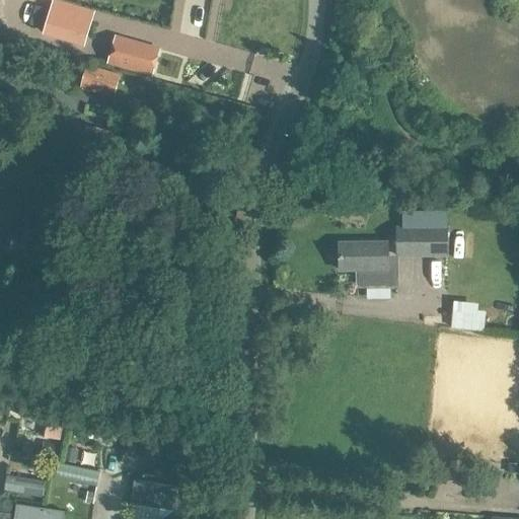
[(44,30),(43,34),(85,47),(95,12),(53,0),(52,0),(50,11),(44,30)]
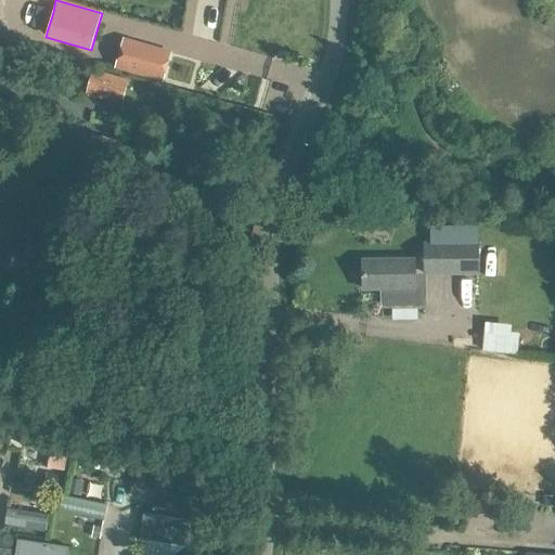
[(554,0),(549,0),(543,9),(554,15),(554,0)]
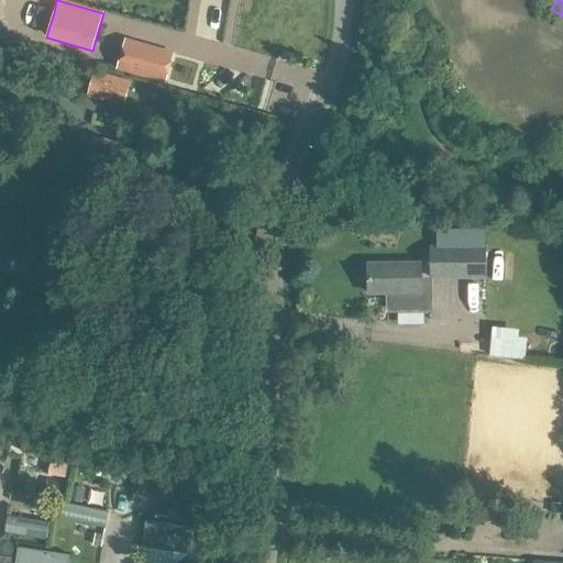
[(39,8),(32,29),(47,33),(54,12),(39,8)]
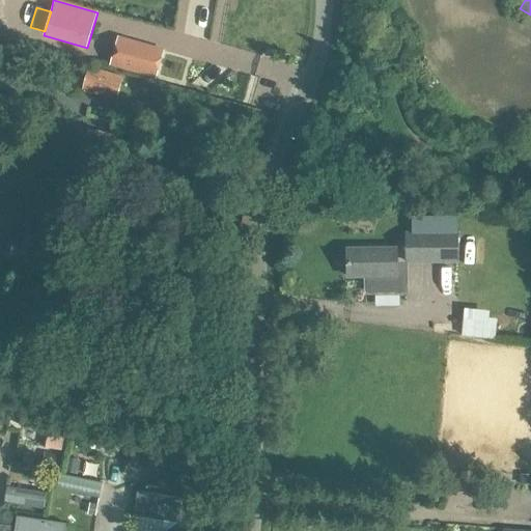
[(119,37),(111,65),(156,78),(164,51),(119,37)]
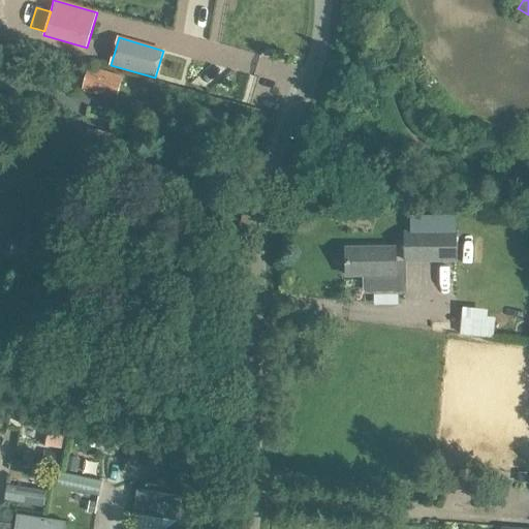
[(65,44),(63,57),(86,61),(89,49),(65,44)]
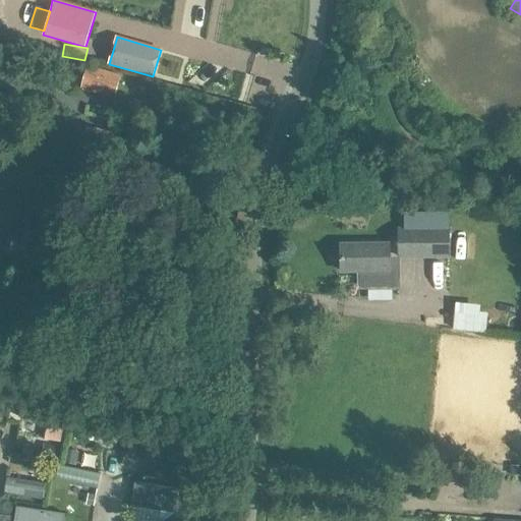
[(88,66),(81,88),(115,98),(121,75),(88,66)]
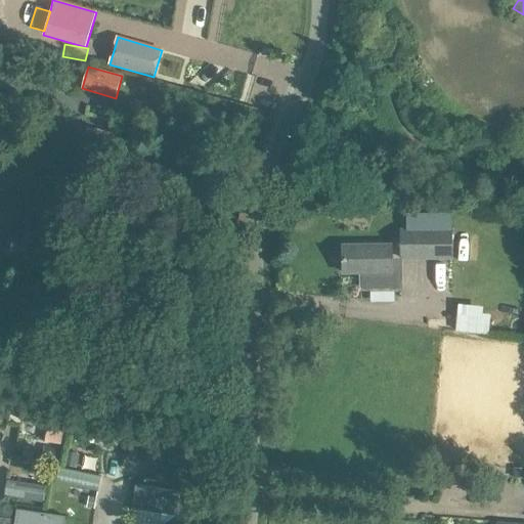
[(451,229),(400,229),(400,258),(451,258),(451,229)]
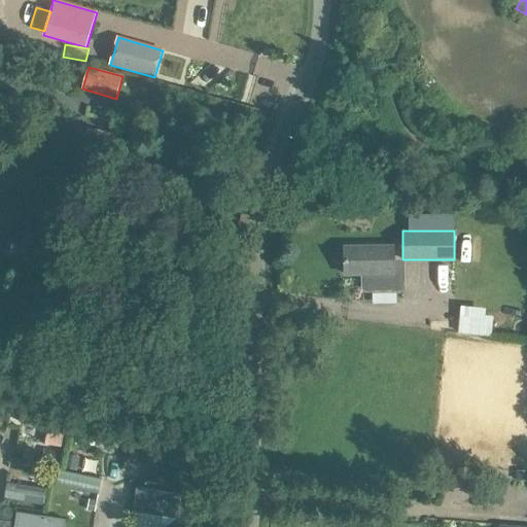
[(392,269),(392,247),(344,248),(345,275),(362,275),(362,282),(367,282),(367,290),(365,290),(365,291),(403,290),(402,269),(392,269)]
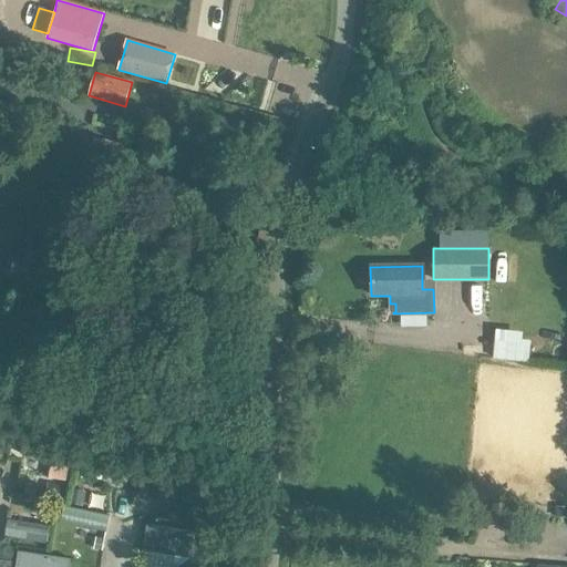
[(518,374),(522,347),(493,342),(488,371),(518,374)]
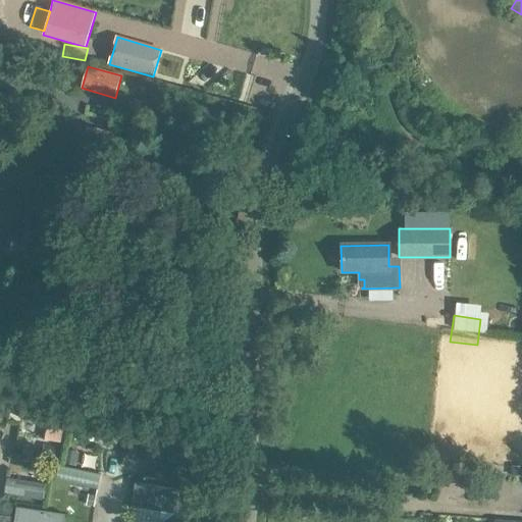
[(24,405),(22,421),(48,425),(45,441),(60,445),(65,412),(24,405)]
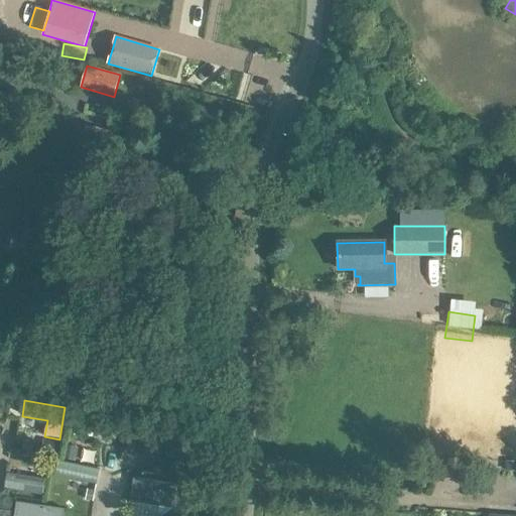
[(129,434),(131,435),(129,452),(144,454),(146,437),(172,441),(174,427),(131,420),(129,434)]
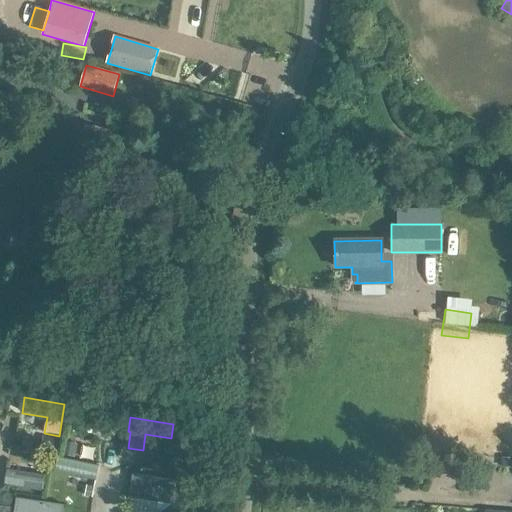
[(64,448),(63,455),(75,457),(78,444),(65,442),(64,448)]
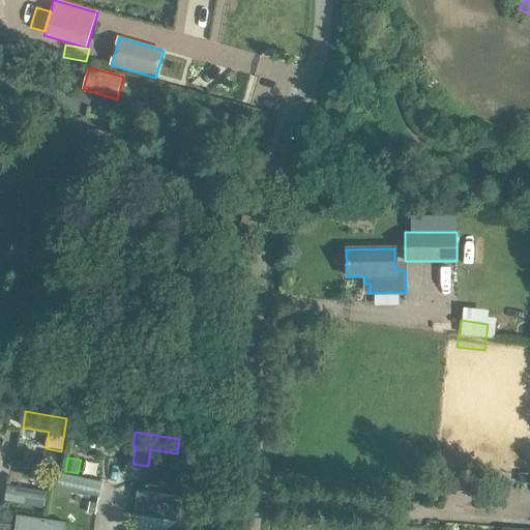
[(8,486),(7,486),(5,503),(42,508),(48,472),(34,470),(32,486),(9,481),(8,486)]
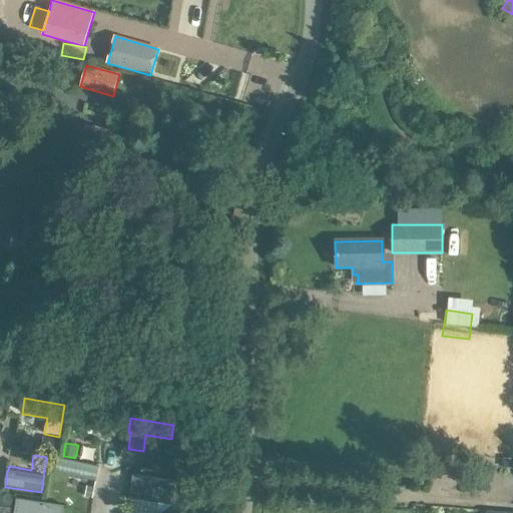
[(512,459),(502,459),(502,468),(512,469),(512,459)]
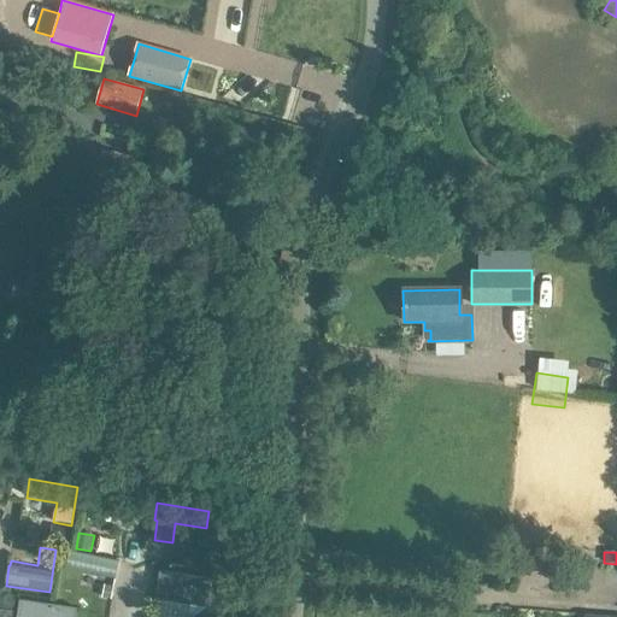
[(209,607),(212,580),(162,573),(158,600),(209,607)]
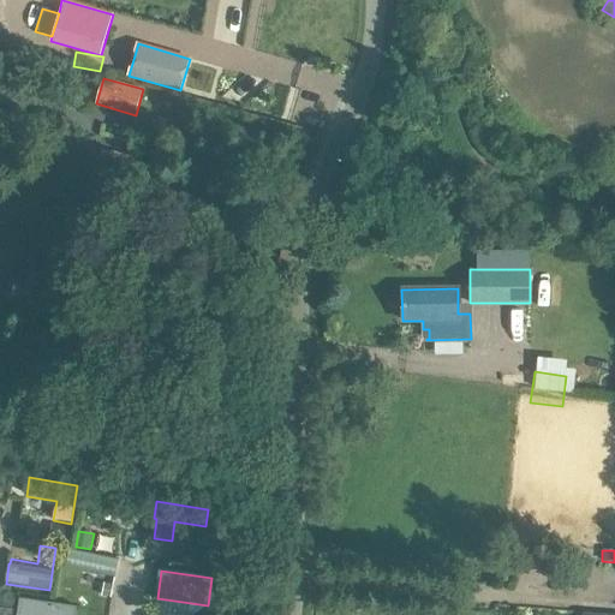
[(218,572),(215,595),(225,596),(228,573),(218,572)]
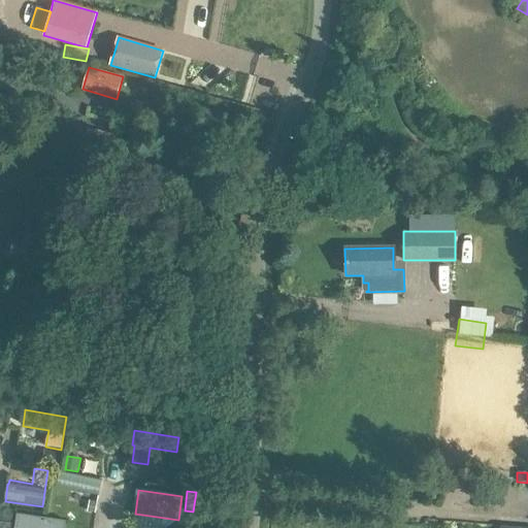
[(0,508),(0,510),(0,521),(14,523),(17,510),(15,510),(0,508)]
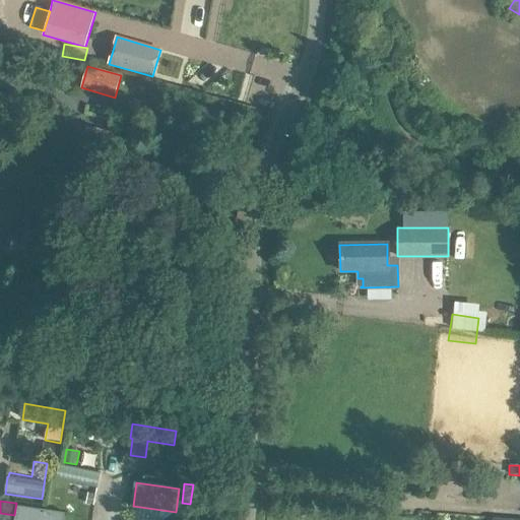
[(19,507),(16,519),(63,519),(64,514),(19,507)]
